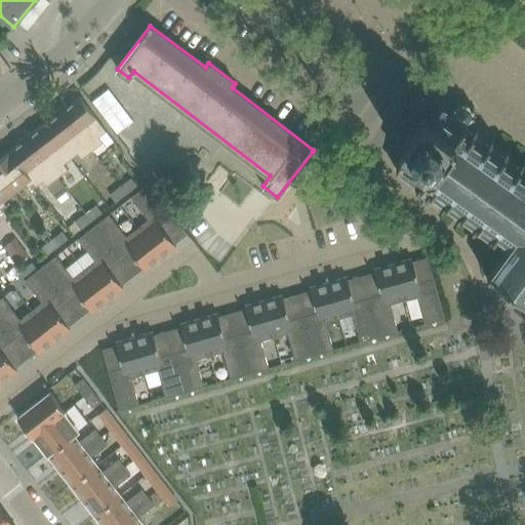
[(0,53),(0,76),(11,68),(0,53)]
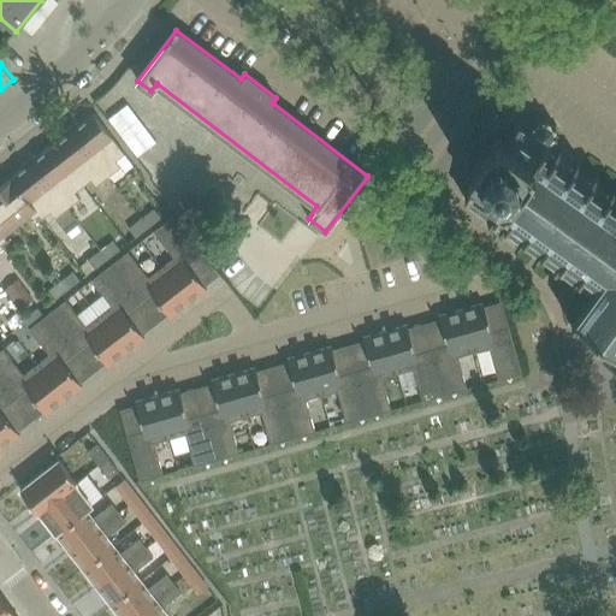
[(76,120),(71,125),(108,175),(120,166),(116,159),(124,152),(108,132),(94,113),(80,124),(76,120)]
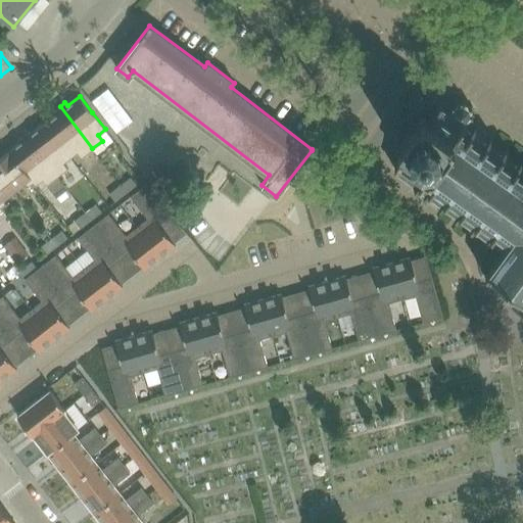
[(475,115),(474,113),(474,112),(472,112),(472,107),(473,105),(472,104),(470,105),(466,102),(467,100),(466,99),(465,102),(459,103),(457,101),(456,102),(457,104),(450,112),(440,105),(430,121),(424,116),(423,109),(420,109),(421,116),(408,134),(398,146),(392,147),(392,150),(398,148),(406,154),(395,168),(418,185),(414,189),(440,209),(444,204),(458,215),(455,219),(457,220),(460,216),(473,226),(470,230),(472,231),(476,227),(488,236),(484,241),(487,243),(492,237),(505,247),(484,274),(516,296),(511,303),(522,313),(522,164),(522,161),(522,157),(519,162),(506,153),(510,148),(507,146),(504,151),(489,141),(493,136),(469,119),(472,115),(475,115)]
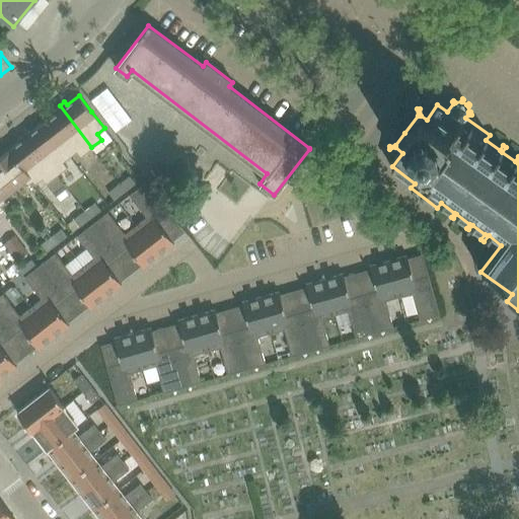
[(56,114),(45,122),(71,155),(76,151),(80,156),(91,147),(60,105),(54,109),(56,114)]
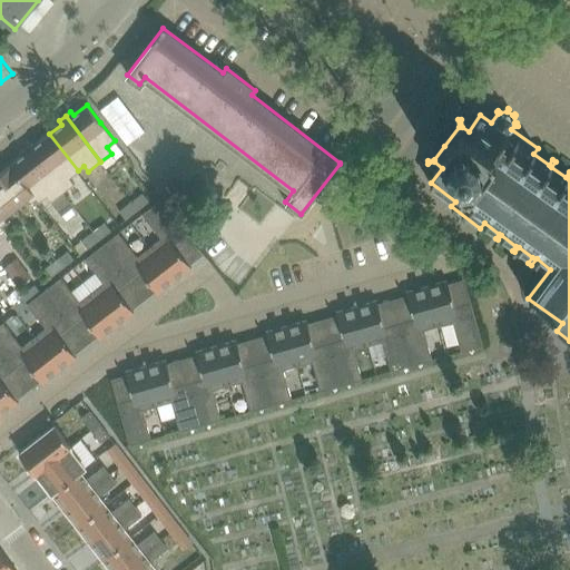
[(32,141),(28,145),(64,190),(74,183),(69,177),(78,170),(49,134),(35,145),(32,141)]
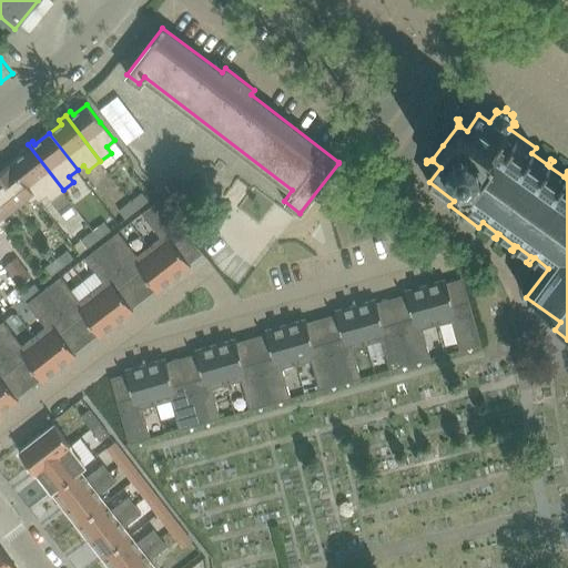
[(63,190),(28,144),(21,150),(23,153),(12,162),(40,199),(46,194),(50,201),(63,190)]
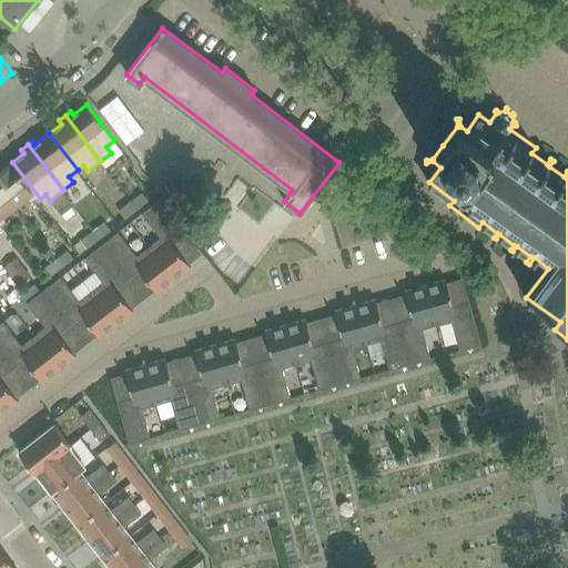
[(40,199),(12,162),(0,171),(0,185),(17,206),(28,196),(30,200),(34,196),(38,201),(40,199)]
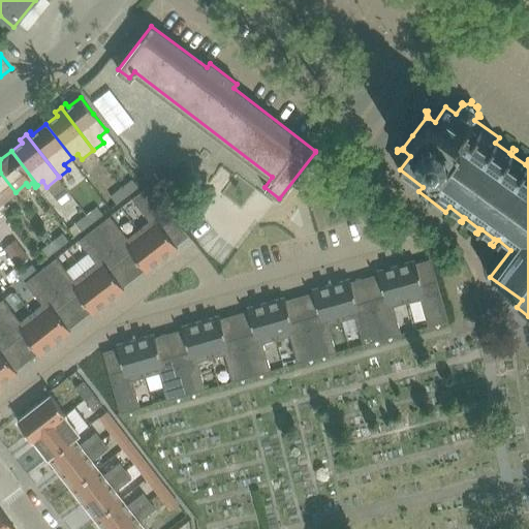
[(16,192),(0,173),(0,208),(0,209),(4,206),(2,204),(16,192)]
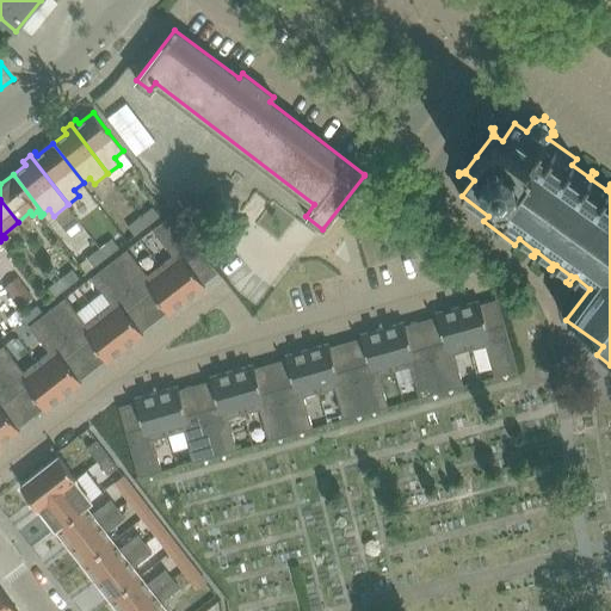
[(68,204),(54,216),(67,232),(81,221),(68,204)]
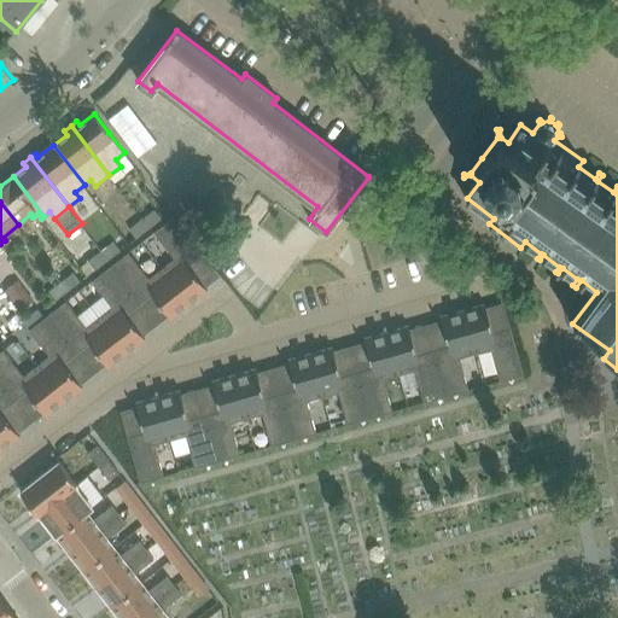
[(149,226),(161,216),(155,208),(143,217),(149,226)]
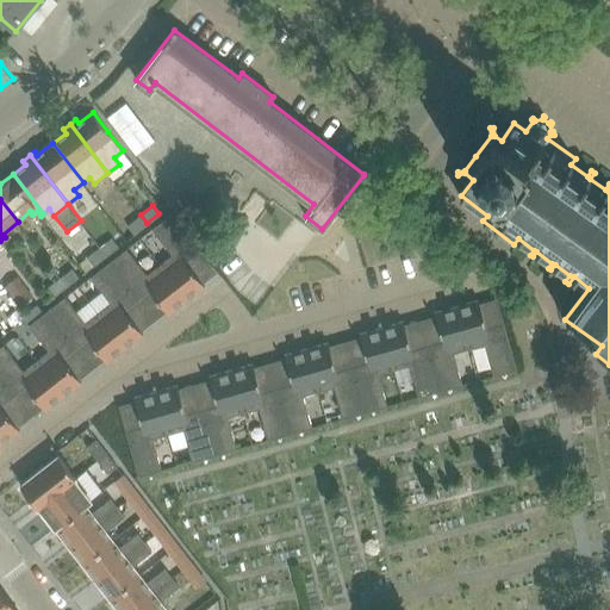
[(160,265),(187,299),(205,285),(187,261),(200,250),(172,213),(153,229),(173,254),(160,265)]
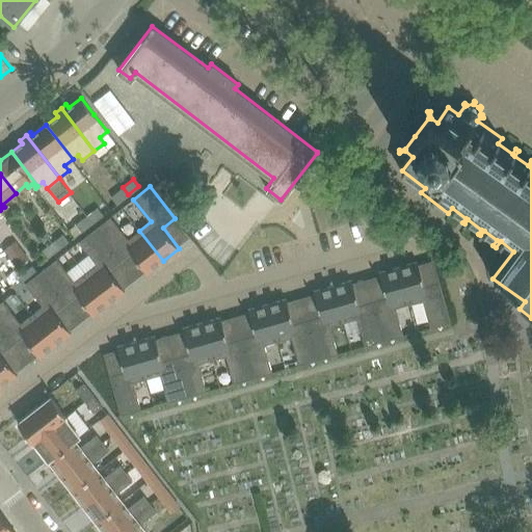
[(117,203),(128,194),(123,187),(111,195),(117,203)]
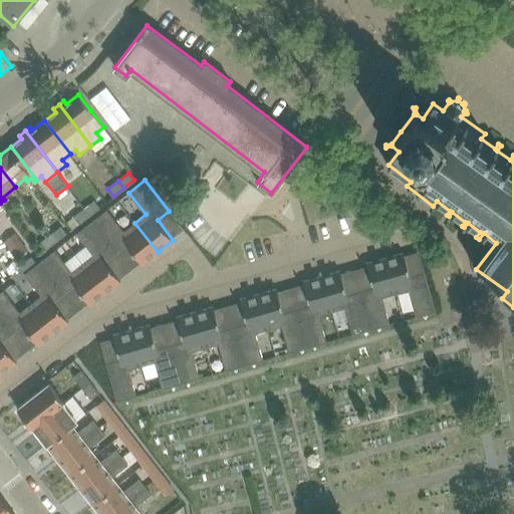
[(88,215),(99,207),(93,200),(83,208),(88,215)]
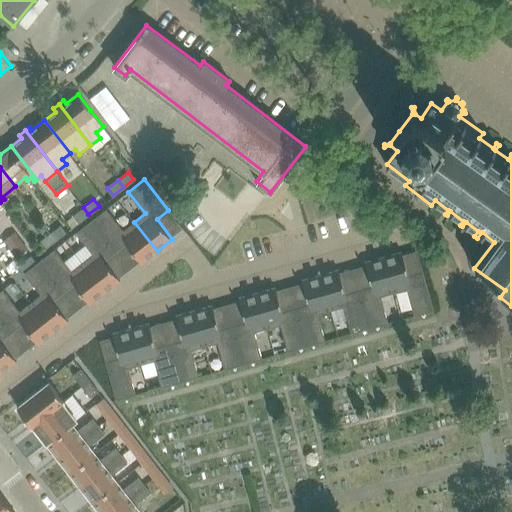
[(78,222),(88,214),(83,207),(73,215),(78,222)]
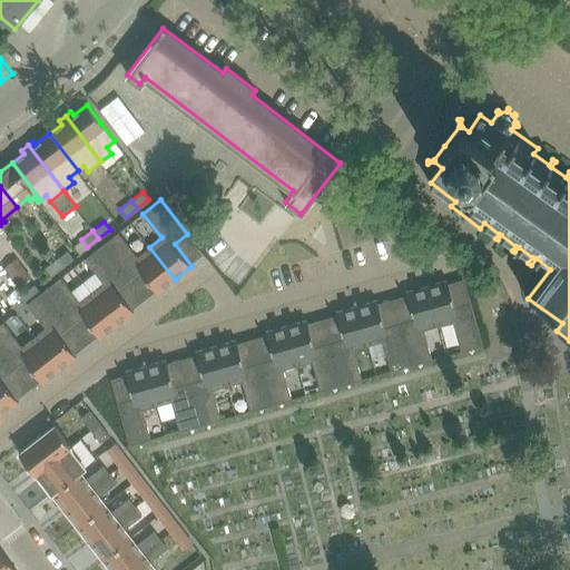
[(141,271),(158,293),(175,279),(149,247),(138,256),(119,232),(101,245),(129,279),(141,271)]
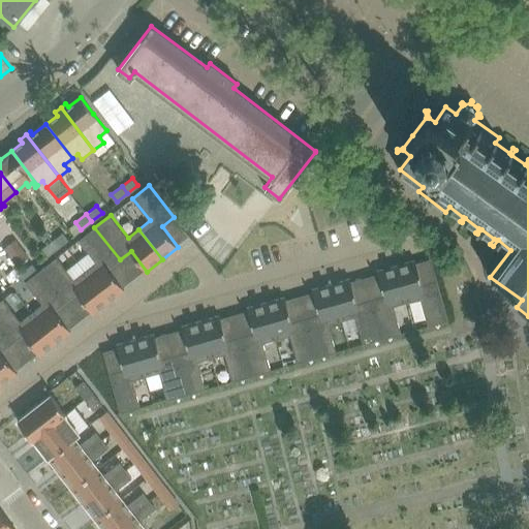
[(86,271),(109,301),(124,289),(109,269),(120,259),(94,227),(79,240),(96,262),(86,271)]
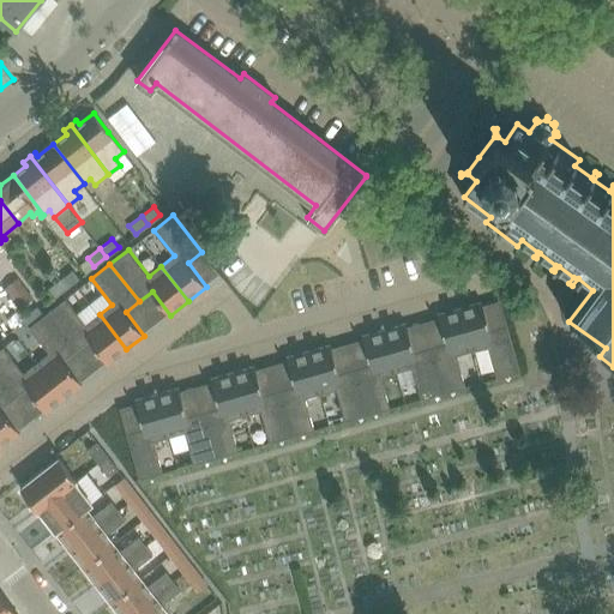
[(66,288),(78,278),(72,270),(60,280),(66,288)]
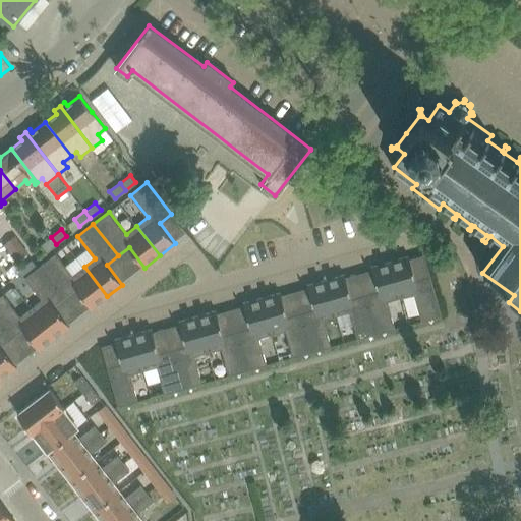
[(4,243),(17,261),(29,252),(15,235),(4,243)]
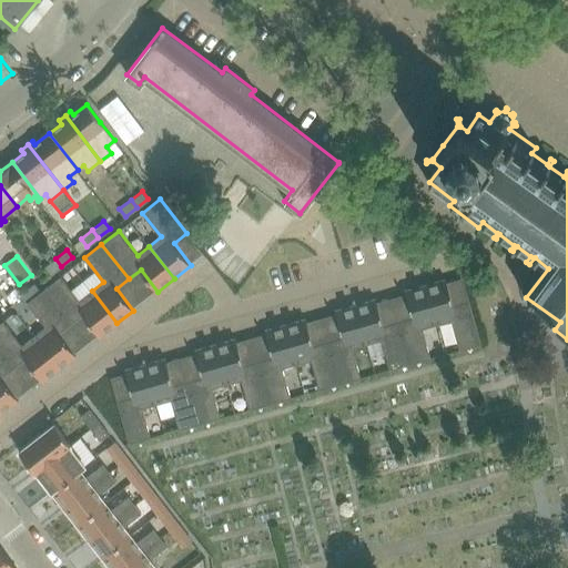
[(50,274),(61,266),(56,259),(44,266),(50,274)]
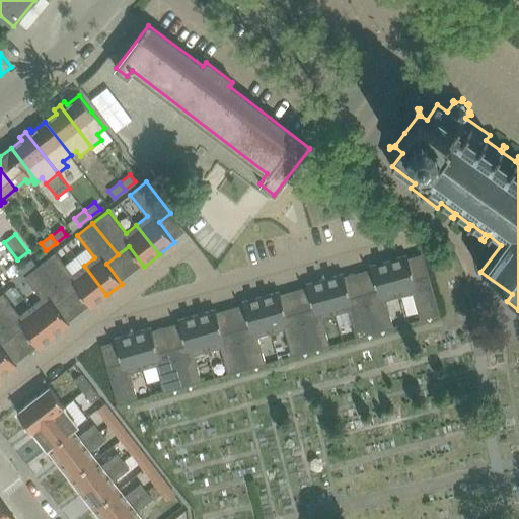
[(76,287),(91,307),(106,295),(84,266),(73,274),(56,252),(41,264),(65,295),(76,287)]
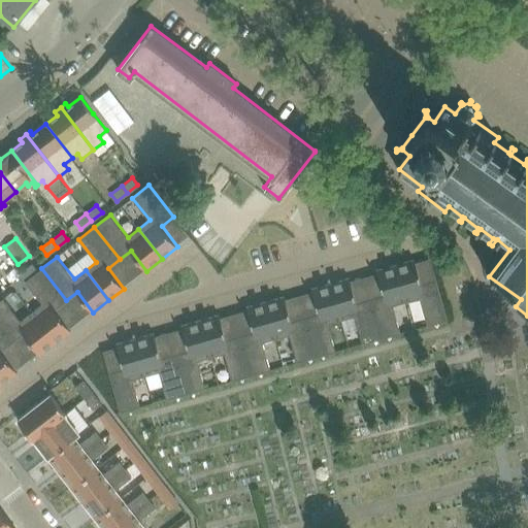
[(420,297),(427,325),(448,319),(436,281),(422,285),(415,259),(396,264),(406,301),(420,297)]
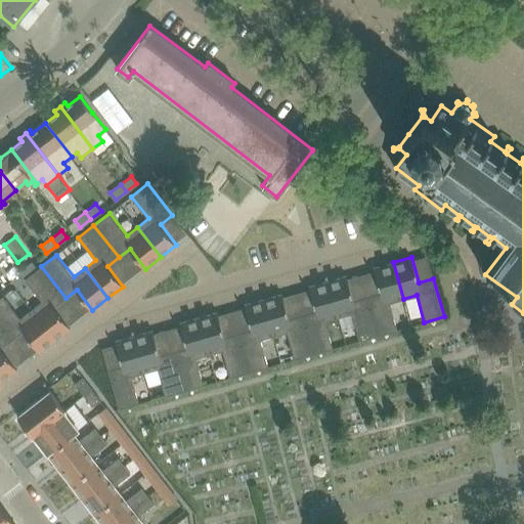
[(32,259),(22,267),(28,275),(38,267),(32,259)]
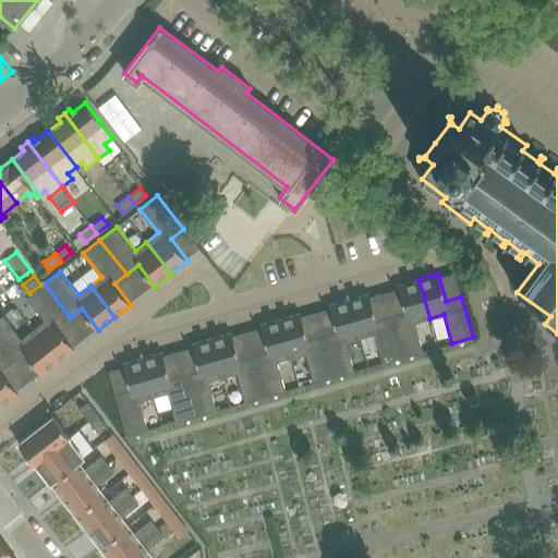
[(391,316),(403,358),(423,351),(415,323),(429,318),(419,279),(399,286),(405,312),(391,316)]
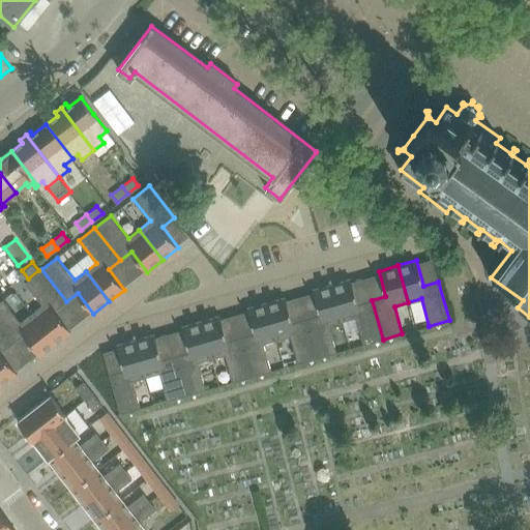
[(32,313),(56,344),(71,331),(55,311),(66,301),(41,269),(26,282),(42,304),(32,313)]
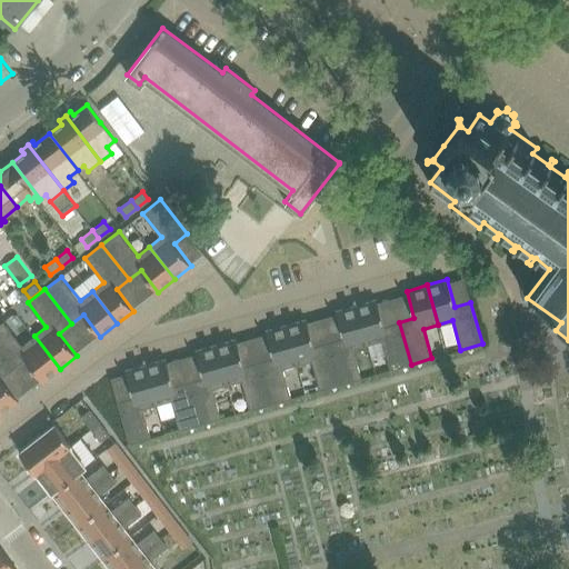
[(30,299),(23,290),(12,299),(19,308),(30,299)]
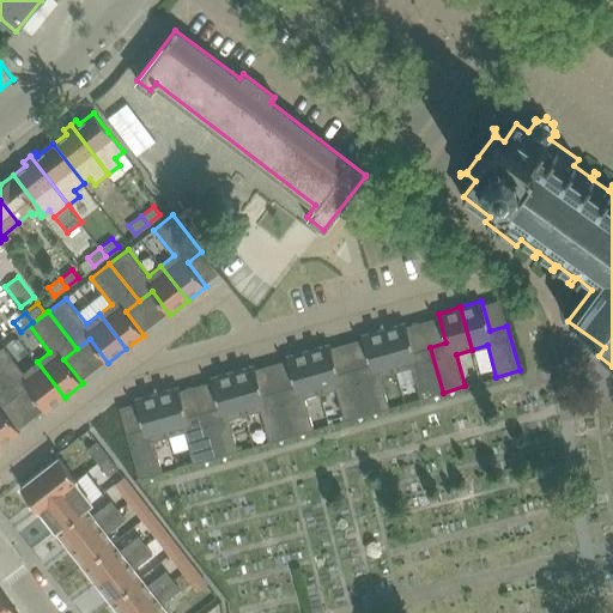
[(412,366),(420,399),(443,393),(430,347),(414,352),(406,322),(384,328),(396,371),(412,366)]
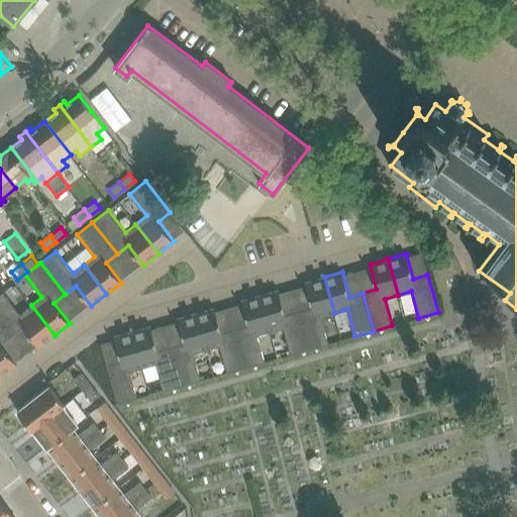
[(299,311),(310,348),(328,343),(321,317),(334,313),(324,277),(305,282),(312,307),(299,311)]
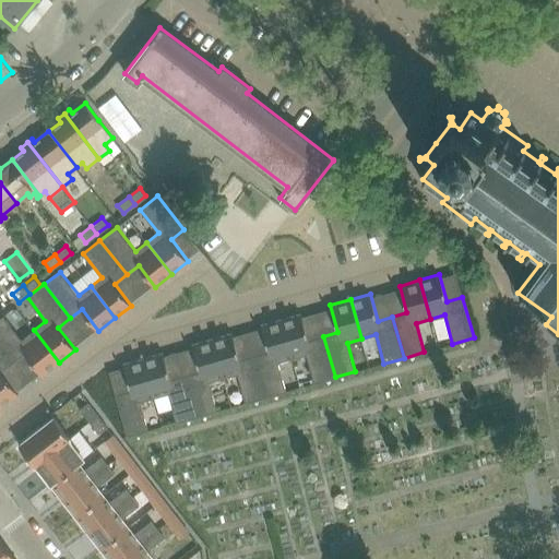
[(307,354),(314,383),(335,377),(323,336),(309,340),(301,313),(282,319),(293,358),(307,354)]
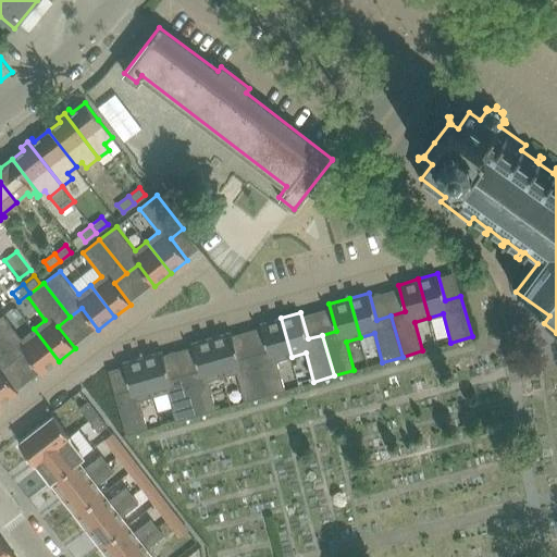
[(25,351),(42,373),(59,361),(34,329),(22,338),(3,314),(0,317),(0,344),(13,361),(25,351)]
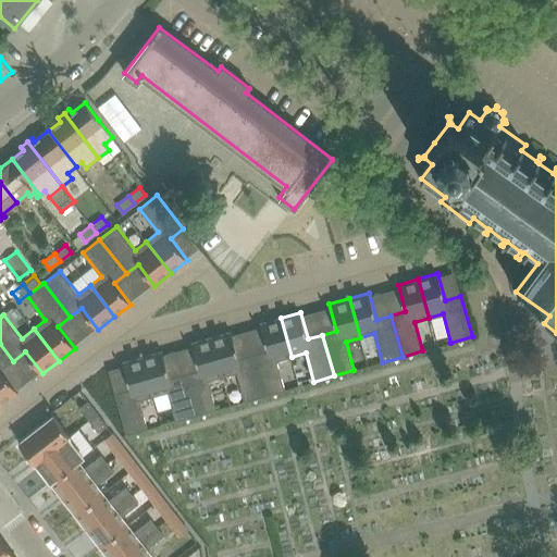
[(254,354),(265,395),(285,390),(277,361),(292,357),(281,318),(260,323),(268,350),(254,354)]
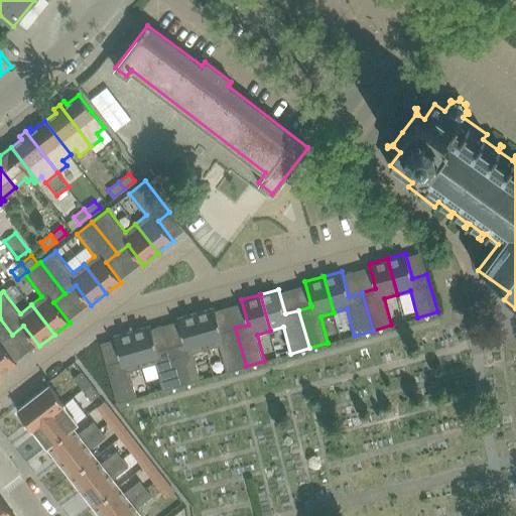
[(220,345),(227,372),(246,366),(235,328),(222,332),(215,307),(196,312),(207,349),(220,345)]
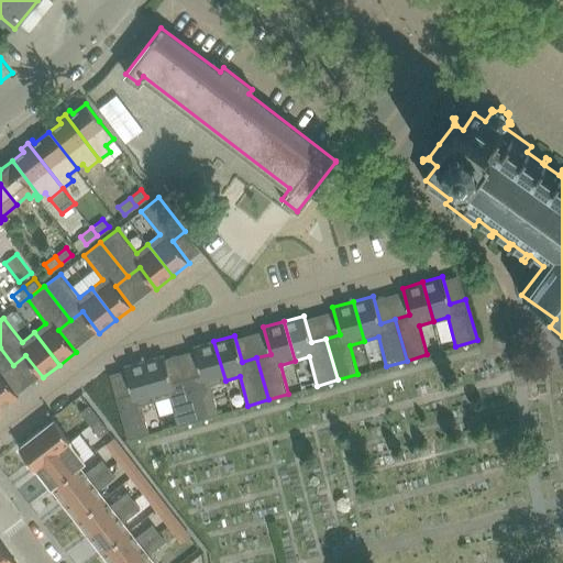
[(187,377),(199,419),(219,414),(211,384),(225,381),(213,341),(194,346),(201,374),(187,377)]
